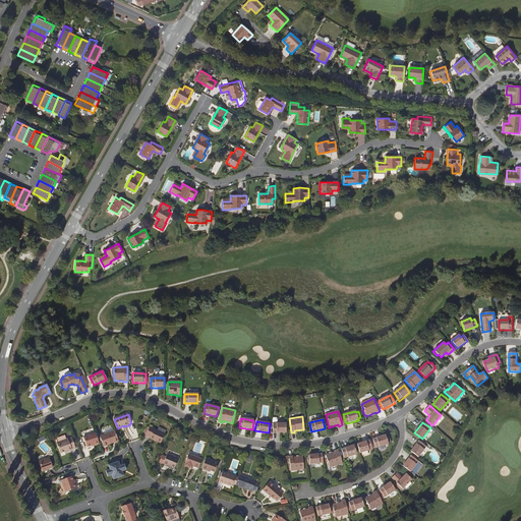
[(286,432),(286,423),(273,423),(273,432),(286,432)]
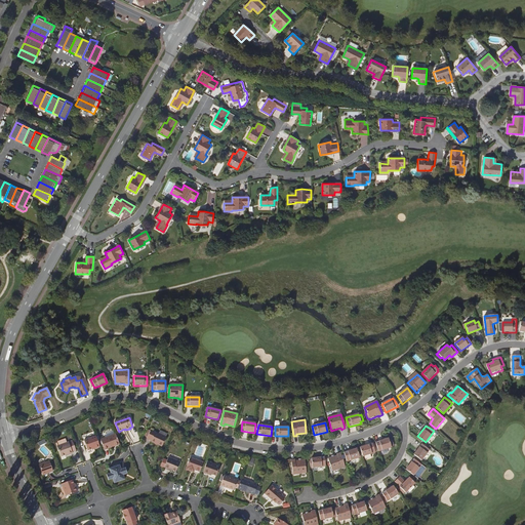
[(151,441),(163,445),(166,436),(165,436),(166,433),(166,432),(161,430),(160,429),(158,430),(158,431),(158,433),(155,432),(155,431),(150,430),(147,438),(152,440),(151,441)]
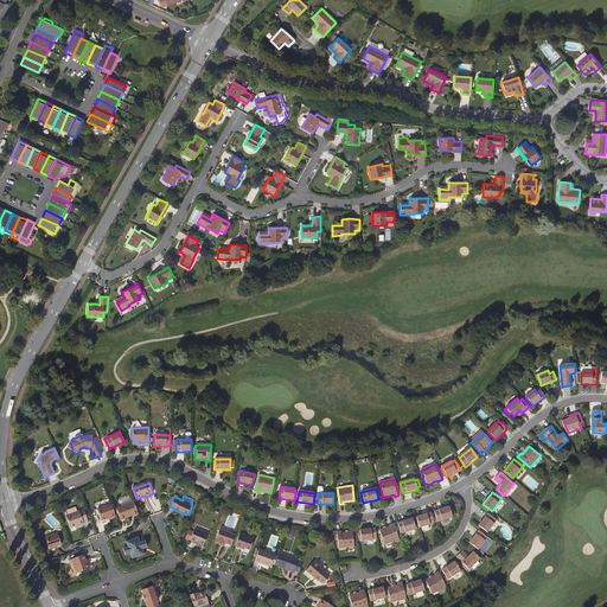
[(139,515),(135,503),(117,510),(122,522),(132,517),(139,515)]
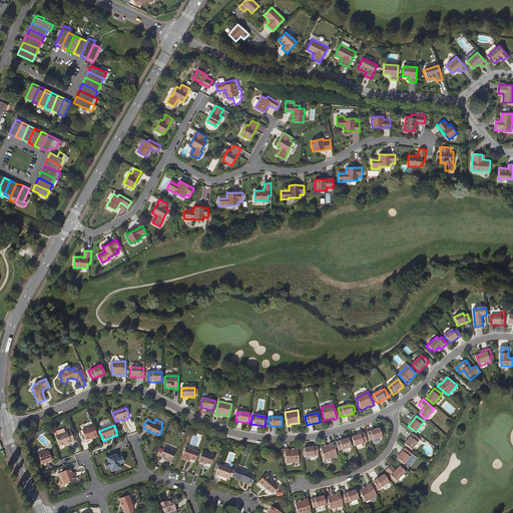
[(97,436),(94,427),(82,431),(86,441),(97,436)]
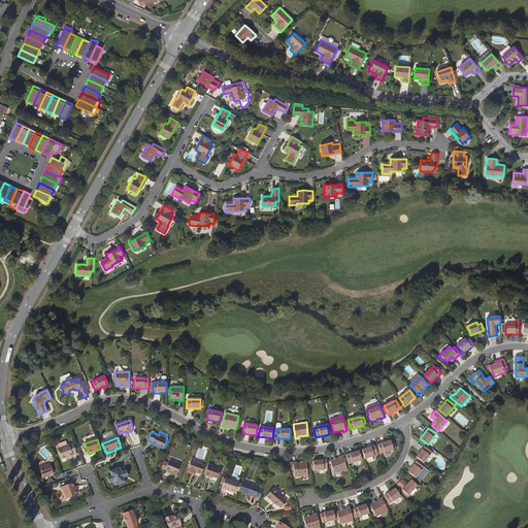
[(66,441),(57,444),(59,450),(58,450),(61,460),(68,458),(72,457),(72,455),(76,454),(73,443),(67,446),(66,441)]
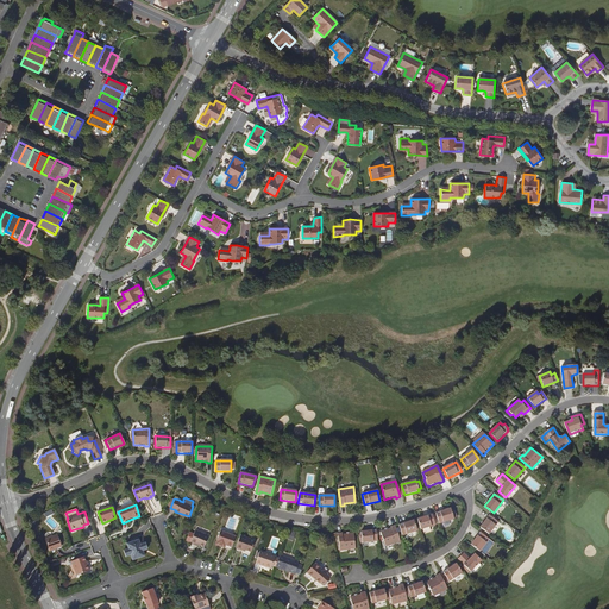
[(450,509),(435,514),(439,525),(453,520),(457,519),(454,512),(451,513),(450,509)]
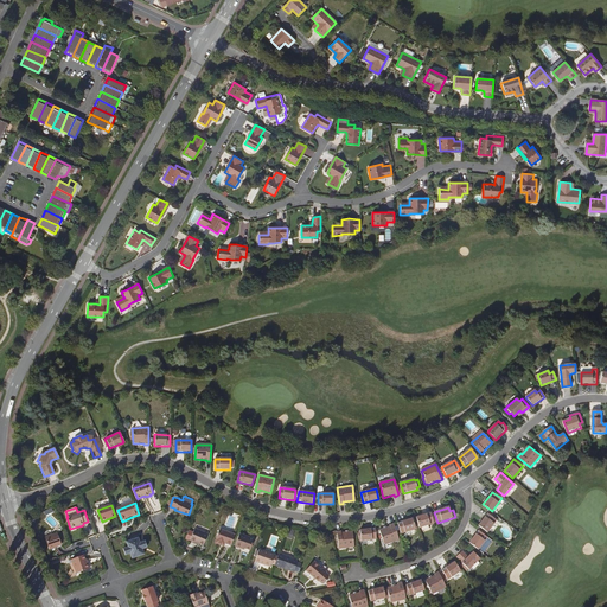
[(430,513),(415,518),(419,529),(434,524),(435,523),(433,516),(432,516),(430,515),(430,513)]
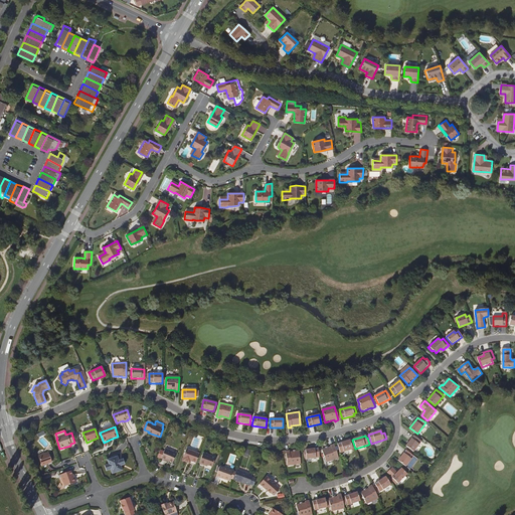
[(413,436),(406,446),(413,452),(421,442),(420,441),(421,439),(417,436),(416,437),(413,436)]
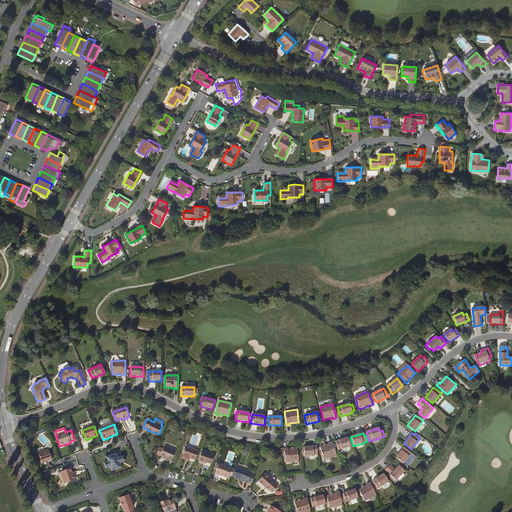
[(335,442),(338,451),(350,447),(347,438),(335,442)]
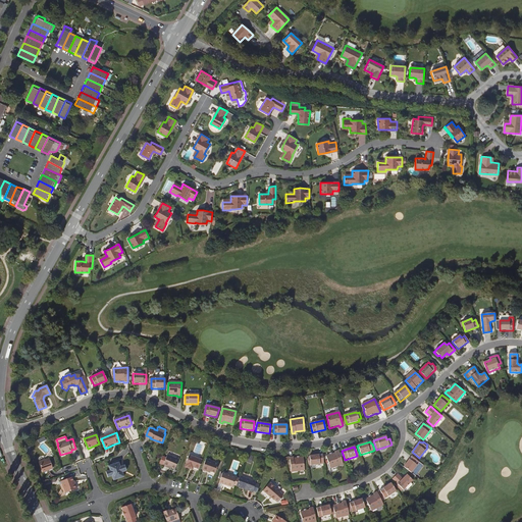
[(343,465),(338,451),(334,453),(335,454),(325,456),(329,469),(343,465)]
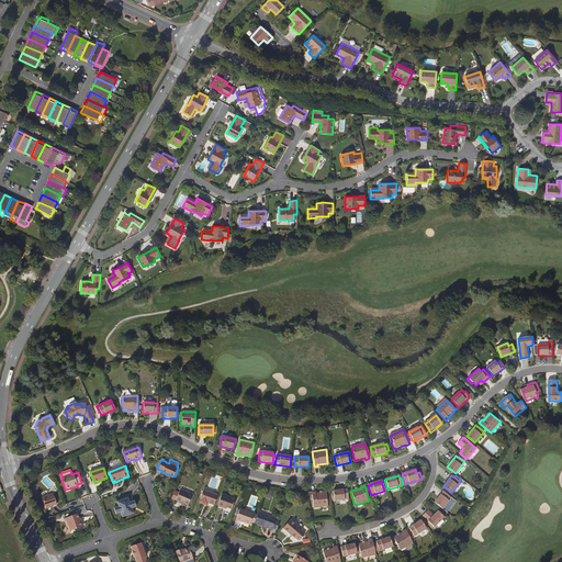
[(181,501),(184,502),(189,504),(192,493),(180,489),(176,501),(180,502),(181,501)]
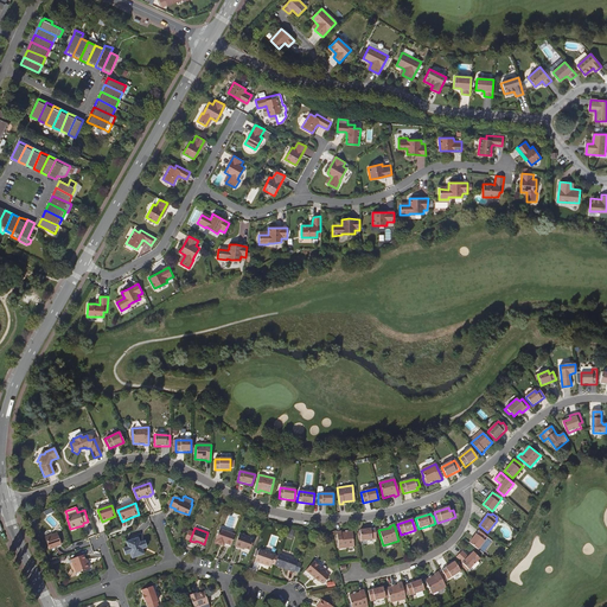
[(232,547),(236,535),(219,529),(215,543),(221,545),(222,544),(225,545),(225,544),(232,547)]
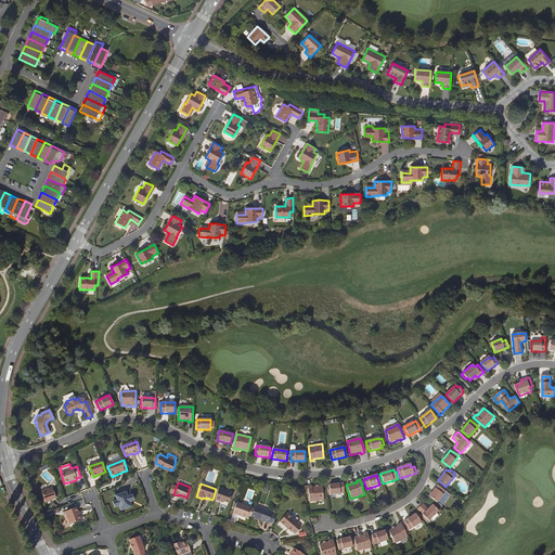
[(330,494),(330,495),(344,493),(343,483),(328,486),(328,487),(328,488),(327,488),(326,488),(327,494),(330,494)]
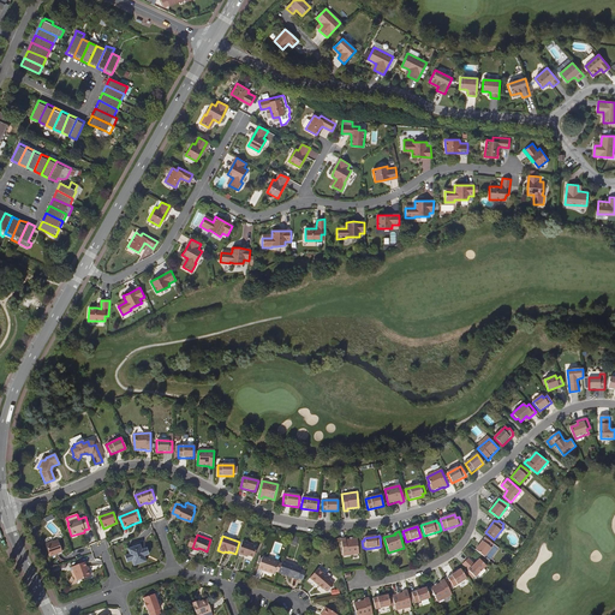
[(476,549),(485,556),(494,544),(485,537),(476,549)]
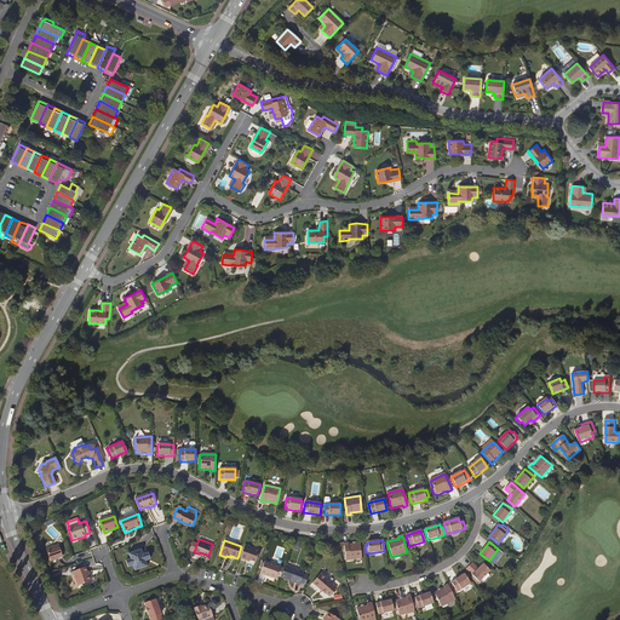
[(361,560),(359,544),(348,545),(348,544),(343,545),(345,562),(361,560)]
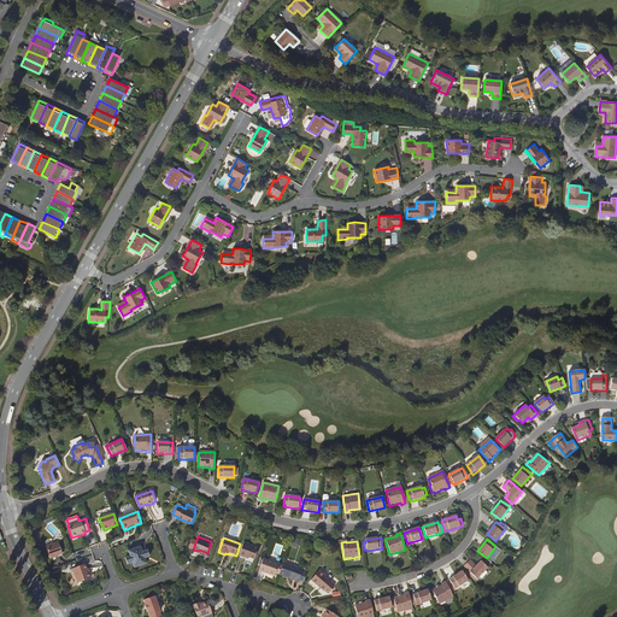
[(63,556),(59,544),(47,548),(51,559),(63,556)]
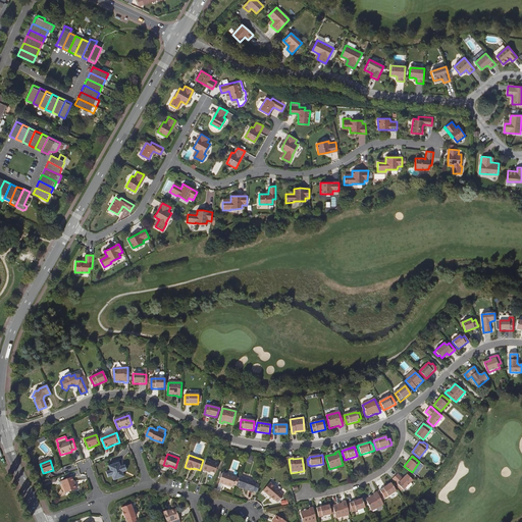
[(208,470),(211,471),(216,473),(219,464),(206,460),(203,470),(207,471),(208,470)]
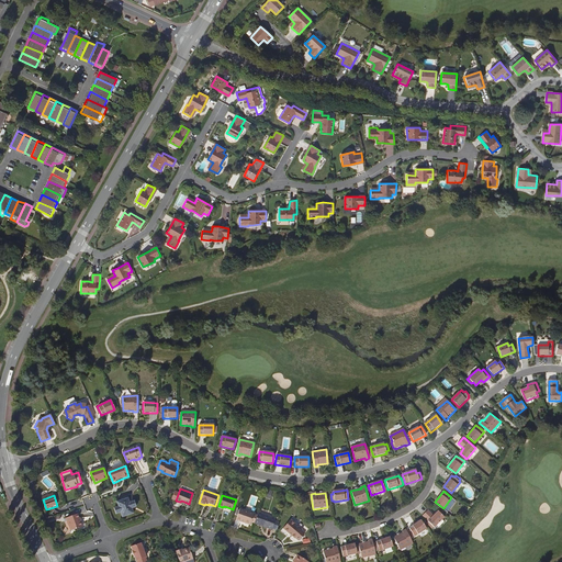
[(117,502),(119,507),(121,513),(123,518),(134,514),(132,509),(130,503),(128,498),(117,502)]
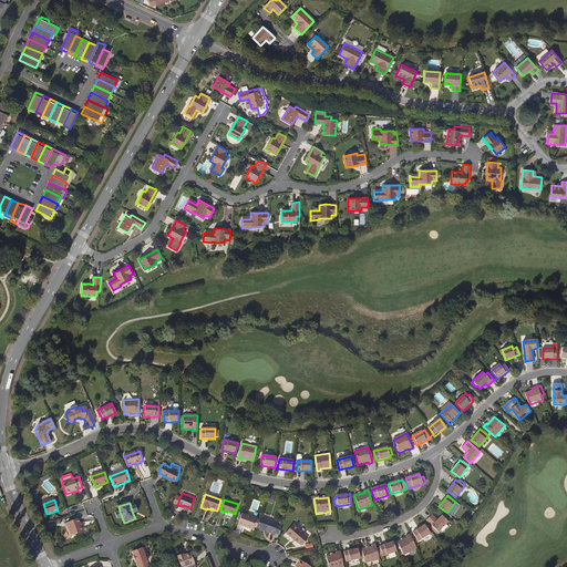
[(239,524),(254,528),(257,517),(243,513),(239,524)]
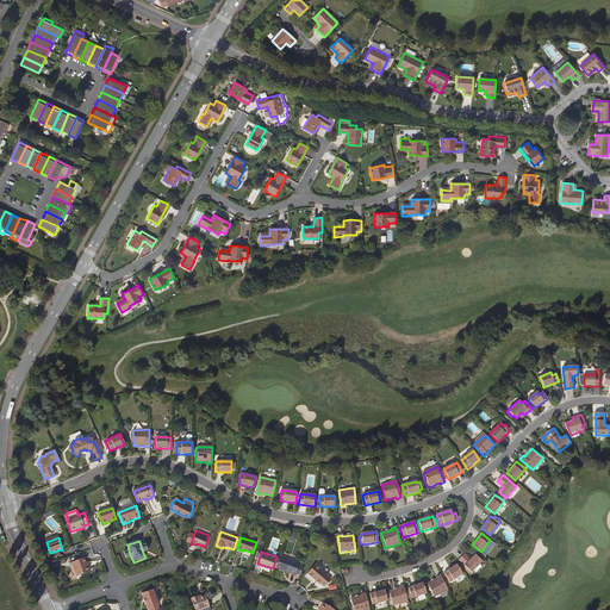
[(465,553),(459,559),(465,565),(464,566),(470,573),(471,571),(472,572),(483,561),(475,554),(471,559),(465,553)]
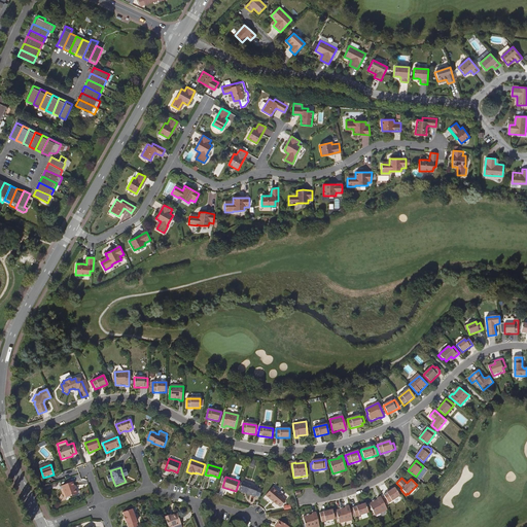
[(243,480),(240,490),(255,496),(256,494),(258,487),(259,486),(243,480)]
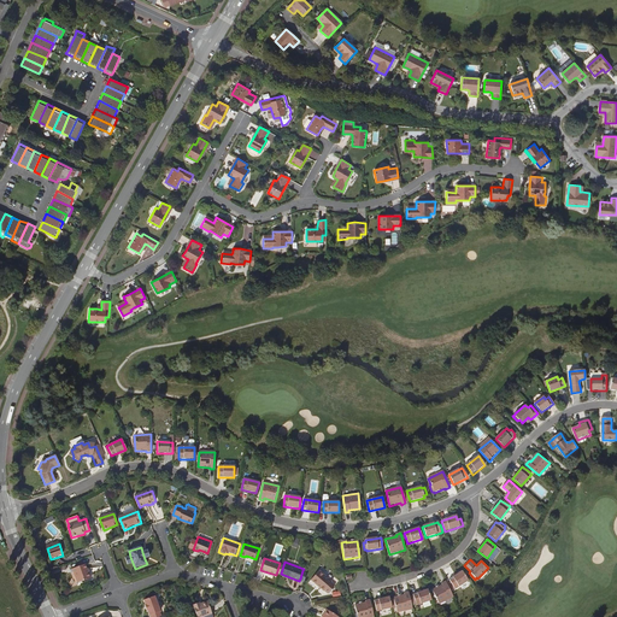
[(88,573),(86,565),(72,570),(77,585),(92,579),(89,573),(88,573)]
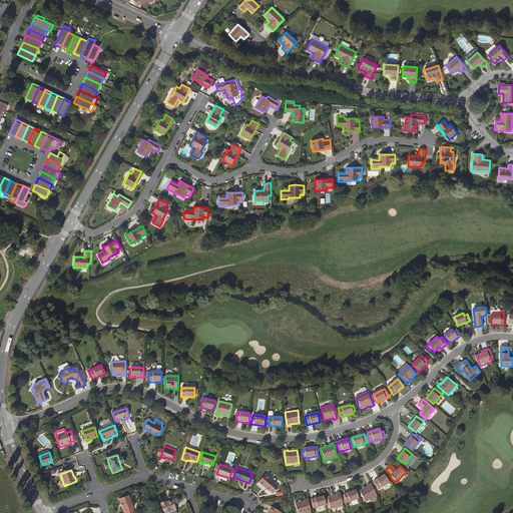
[(276,483),(266,474),(259,482),(270,491),(271,490),(274,493),(279,486),(276,483)]
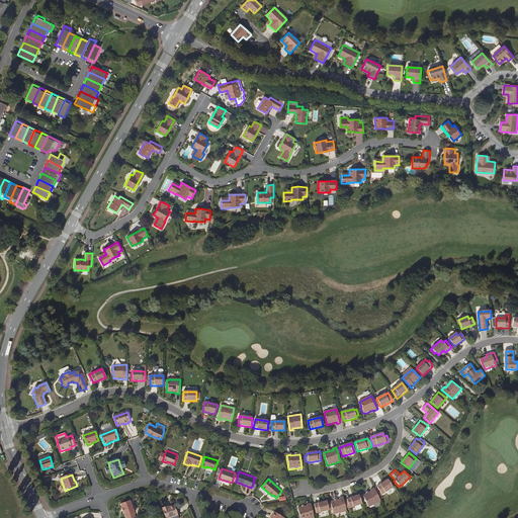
[(389,480),(378,487),(379,489),(380,490),(378,491),(381,495),(382,494),(383,495),(395,488),(389,480)]
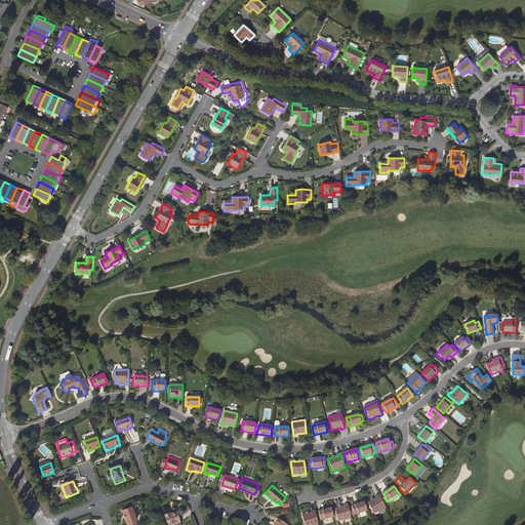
[(387,508),(380,494),(377,496),(377,497),(369,501),(375,514),(387,508)]
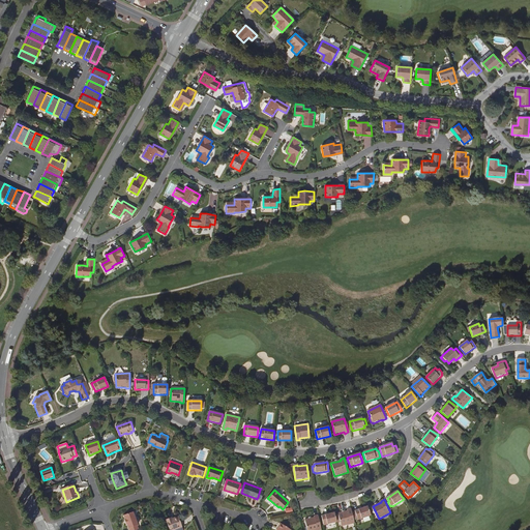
[(355,513),(354,513),(356,521),(358,520),(358,521),(371,517),(367,507),(355,511),(355,513)]
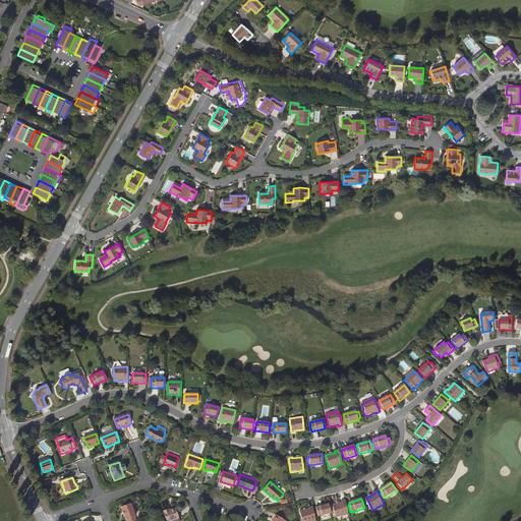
[(345,501),(341,502),(341,503),(333,505),(333,506),(331,507),(333,514),(335,514),(336,518),(348,515),(345,501)]
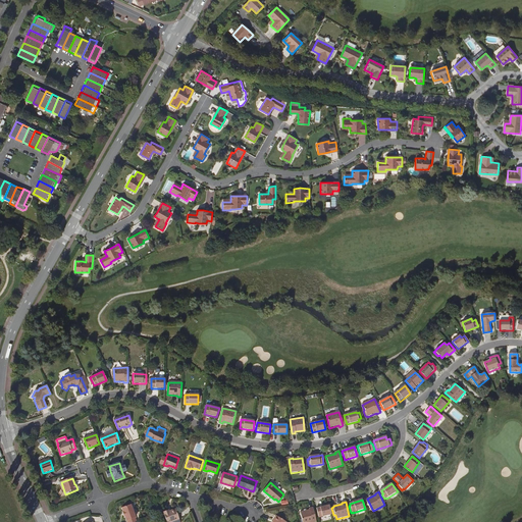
[(127,521),(137,521),(136,518),(137,518),(132,505),(122,509),(123,512),(122,512),(124,518),(125,518),(126,521),(127,521)]
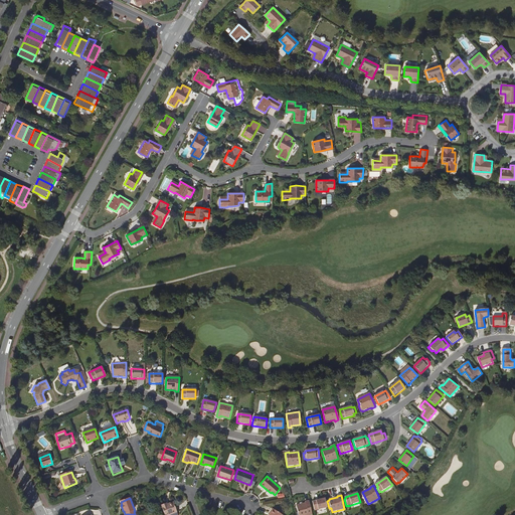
[(327,507),(325,498),(312,501),(314,510),(327,507)]
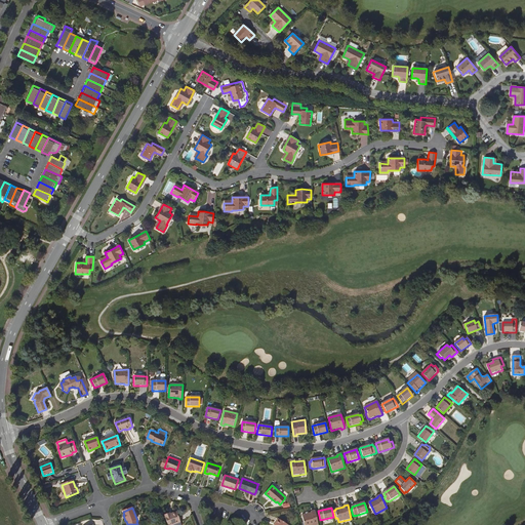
[(318,524),(315,511),(311,512),(311,513),(301,515),(304,524),(318,524)]
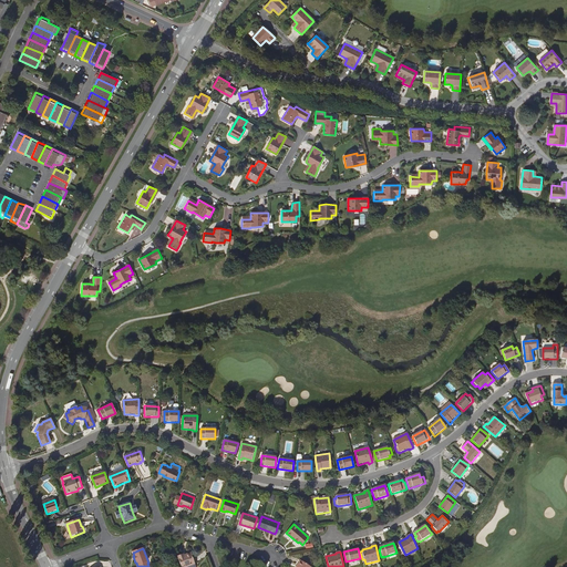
[(186,566),(196,564),(192,553),(178,557),(182,566),(186,566)]
